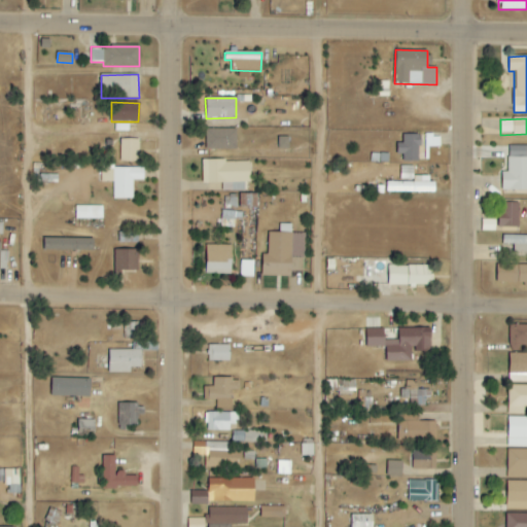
[(237,129),(206,129),(205,149),(236,149),(237,129)]
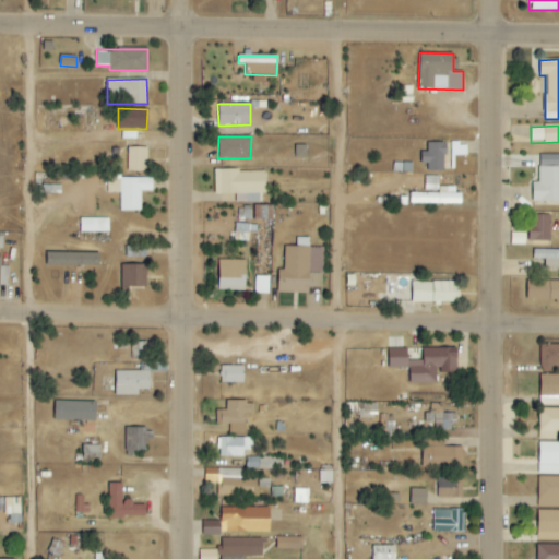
[(424,170),(444,171),(445,142),(428,142),(427,152),(424,152),(424,170)]
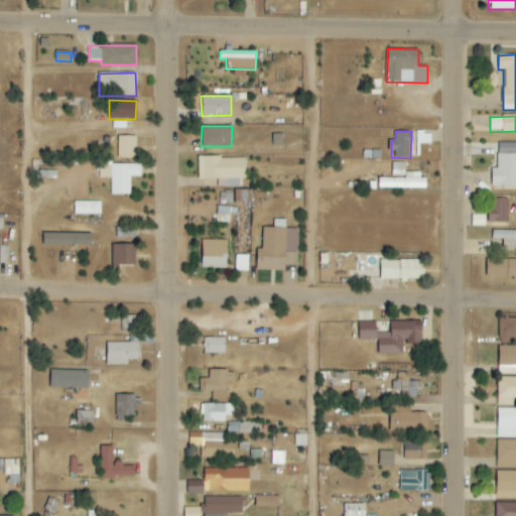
[(430,144),(431,133),(416,132),(416,143),(430,144)]
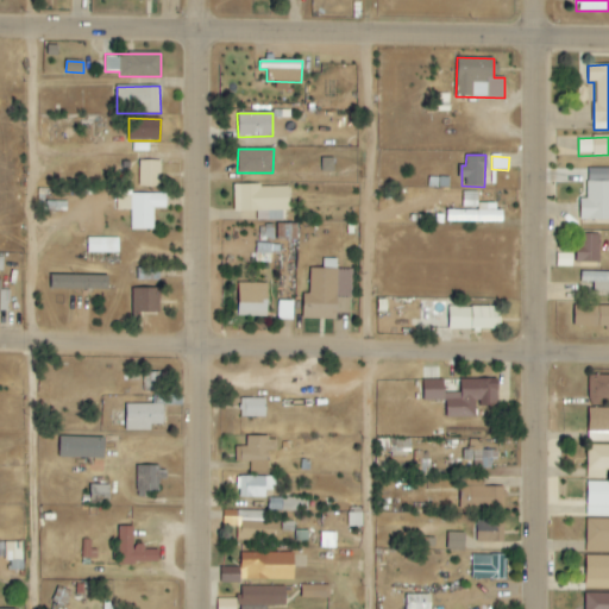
[(333,158),(322,158),(321,171),(333,171),(333,158)]
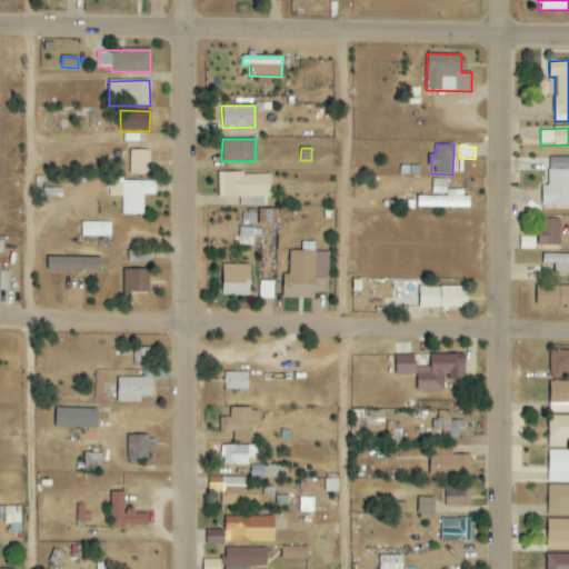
[(150,150),(130,150),(130,175),(149,175),(150,150)]
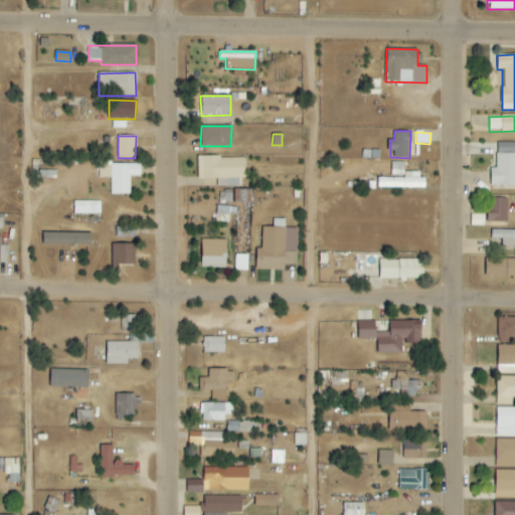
[(514,143),(497,143),(497,168),(490,168),(490,186),(514,186),(514,143)]
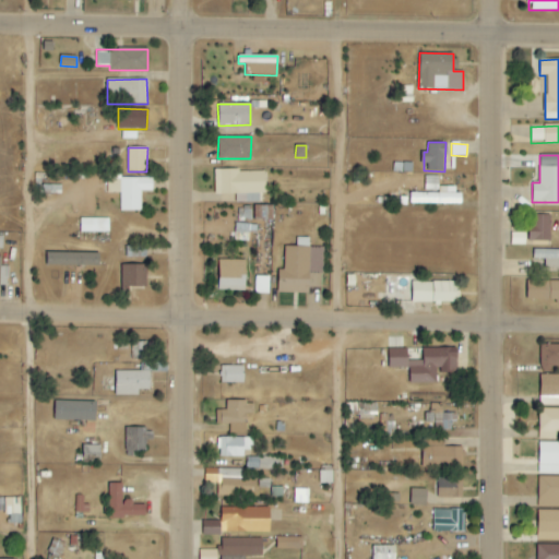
[(236,203),(264,202),(263,170),(214,170),(214,194),(236,194),(236,203)]
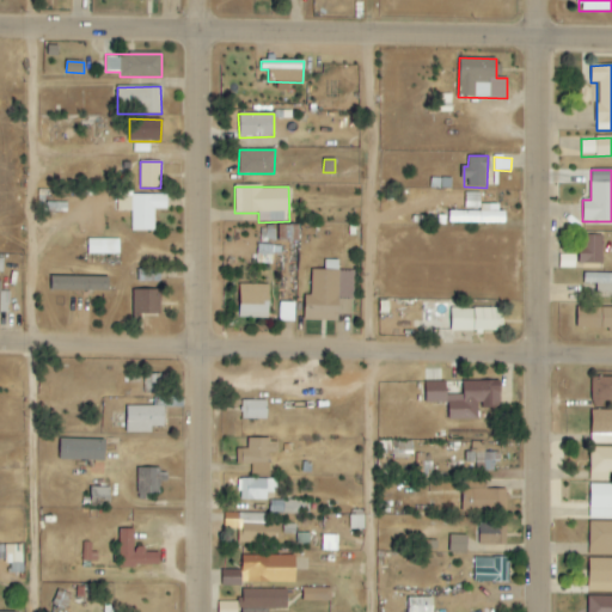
[(502,224),(502,204),(479,204),(481,194),(465,193),(465,210),(451,210),(451,222),(502,224)]
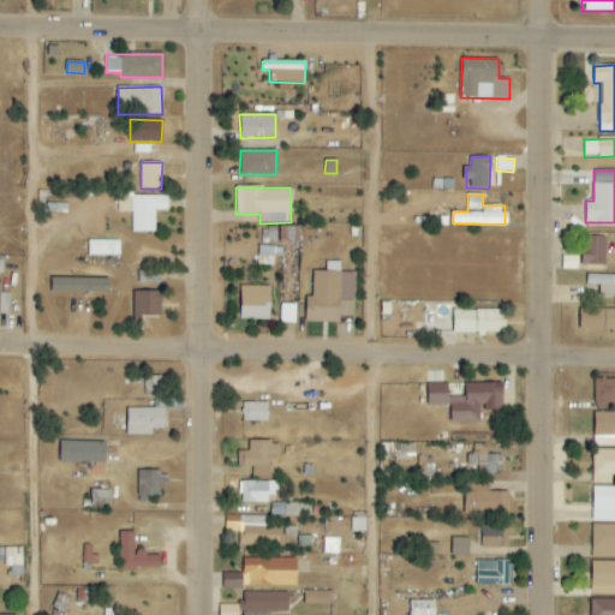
[(167,195),(118,195),(118,213),(132,214),(132,232),(155,232),(155,210),(167,210),(167,195)]
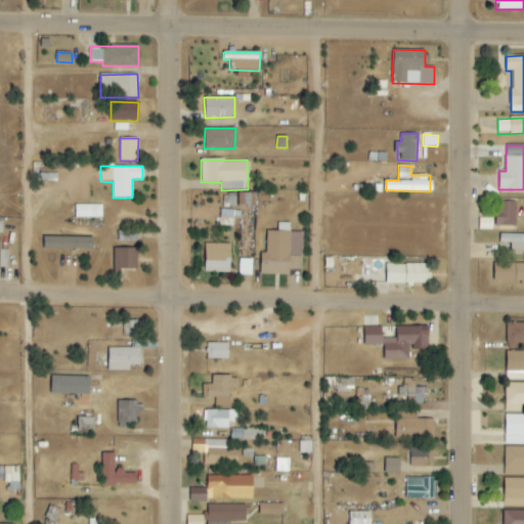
[(496,226),(516,226),(516,202),(496,202),(496,226)]
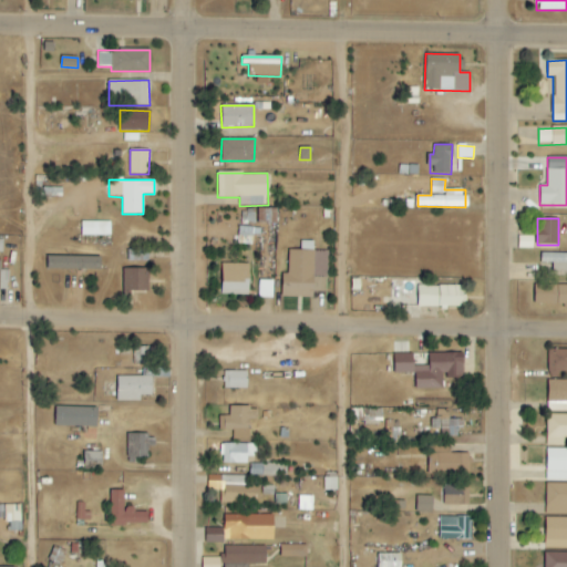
[(81,236),(110,236),(111,222),(81,222),(81,236)]
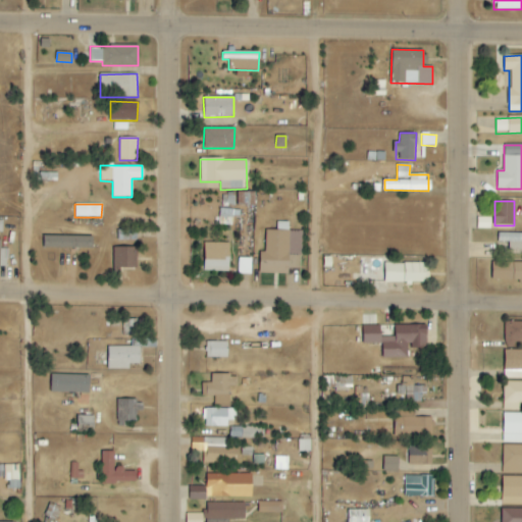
[(521,233),(498,233),(498,242),(509,243),(509,251),(521,250),(521,233)]
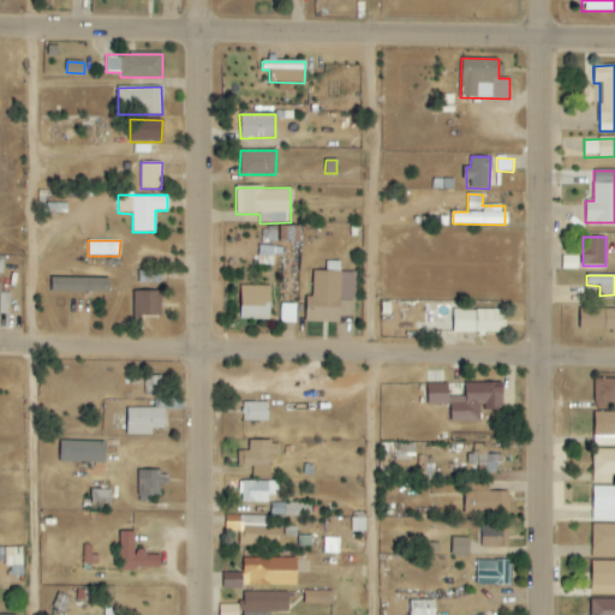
[(108,293),(109,279),(51,278),(51,293),(108,293)]
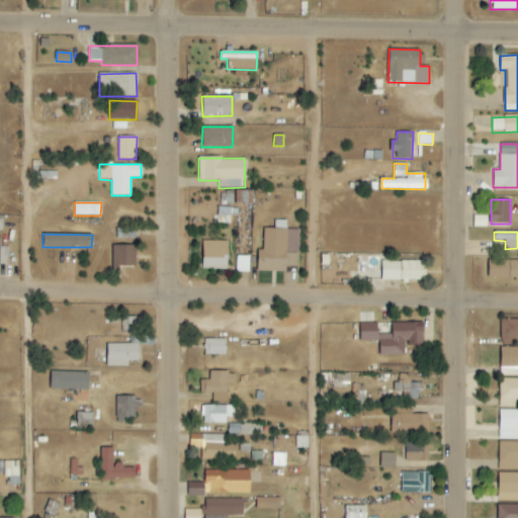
[(227,270),(228,242),(202,241),(202,269),(227,270)]
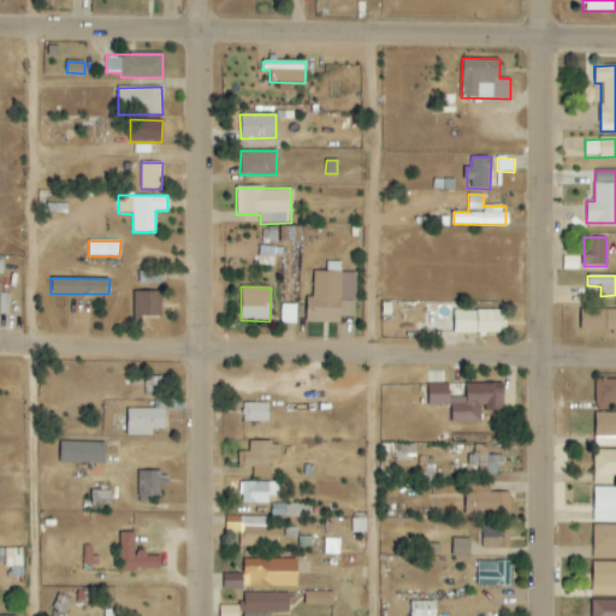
[(160,291),(134,292),(134,318),(161,317),(160,291)]
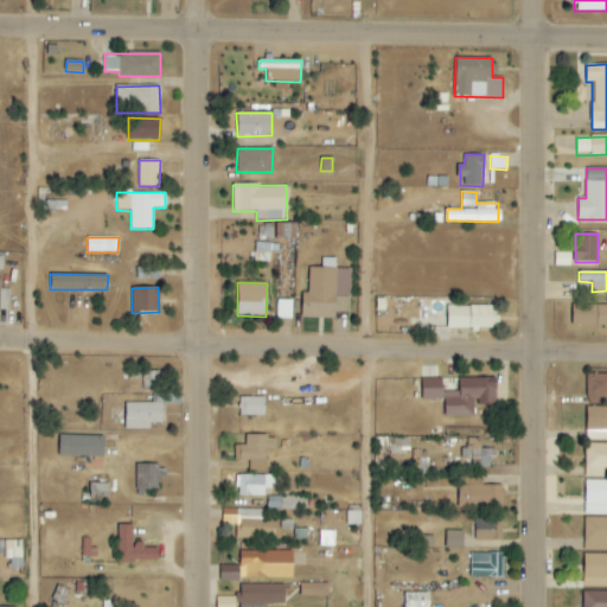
[(276,319),(292,319),(292,300),(276,300),(276,319)]
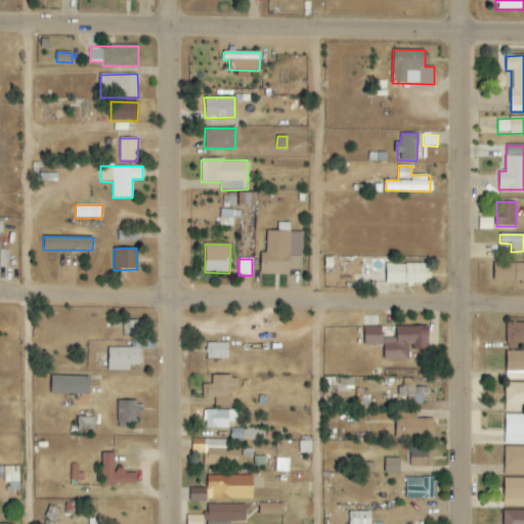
[(523,263),(493,263),(493,281),(523,281),(523,263)]
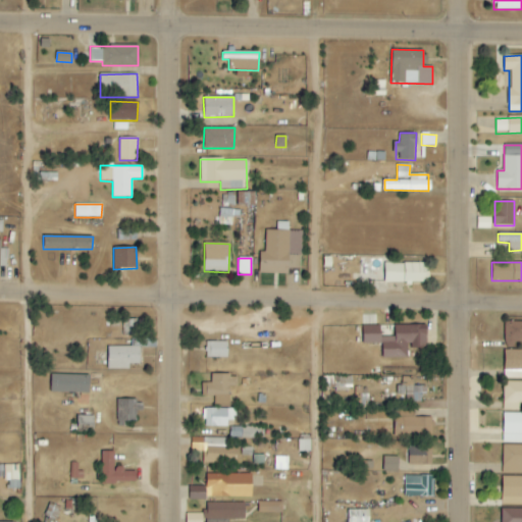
[(425,263),(384,264),(384,283),(425,282),(425,263)]
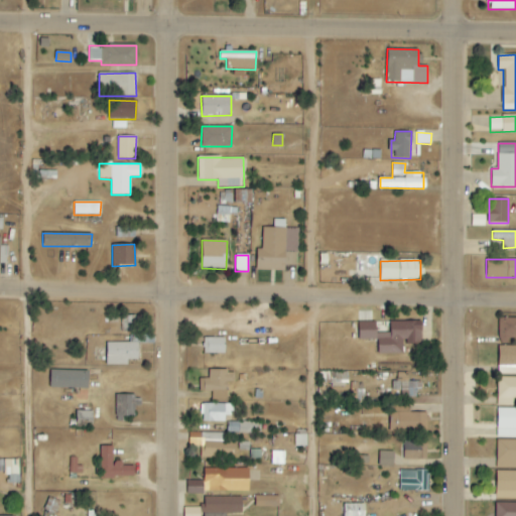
[(106,365),(128,365),(128,361),(138,360),(138,344),(153,344),(153,335),(137,335),(137,315),(122,316),(123,333),(131,333),(131,343),(106,343),(106,365)]
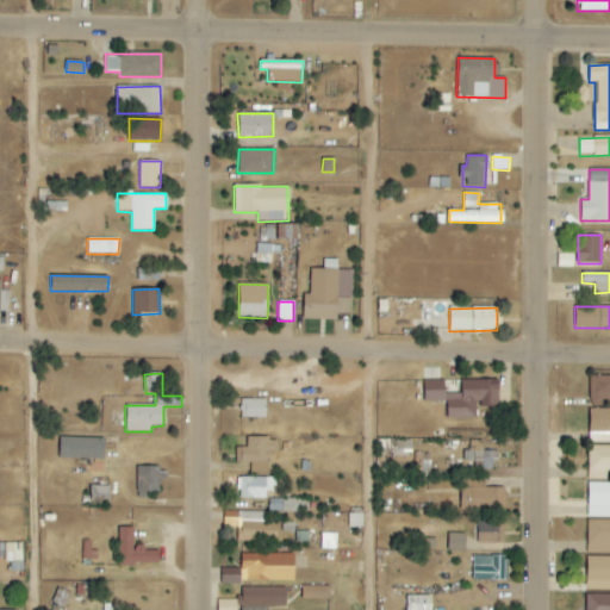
[(609,377),(590,377),(590,403),(609,402),(609,377)]
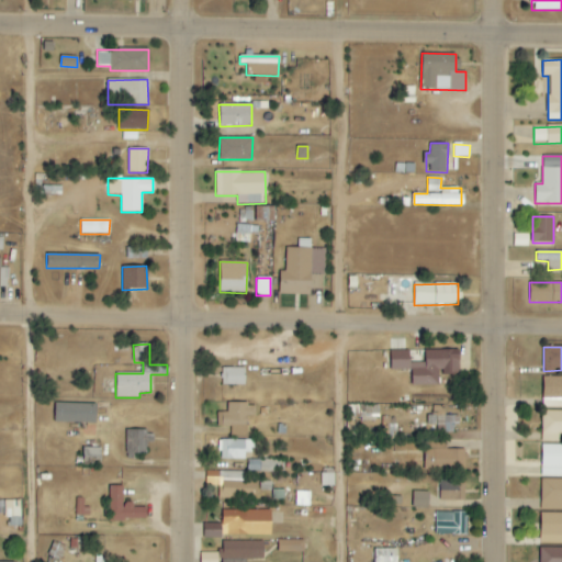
[(409,350),(390,351),(391,371),(409,370),(409,350)]
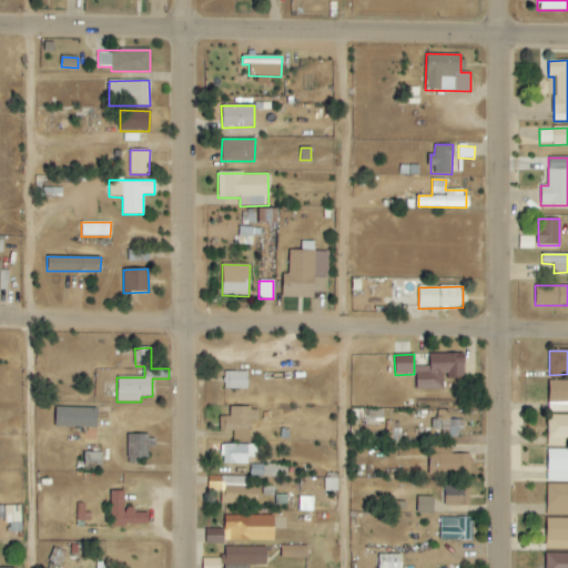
[(415,389),(444,391),(444,378),(464,378),(465,354),(429,354),(429,366),(416,366),(415,389)]
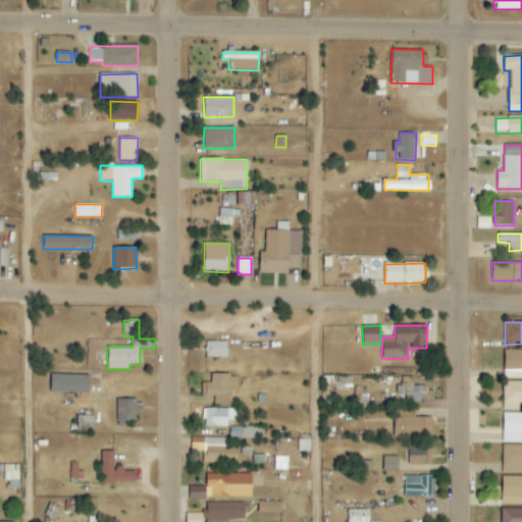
[(227,342),(206,342),(206,358),(227,358),(227,342)]
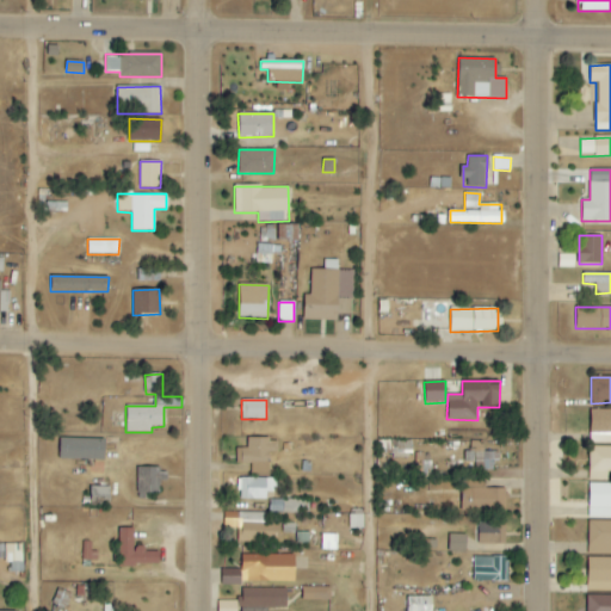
[(610,409),(591,409),(590,433),(610,433),(610,409)]
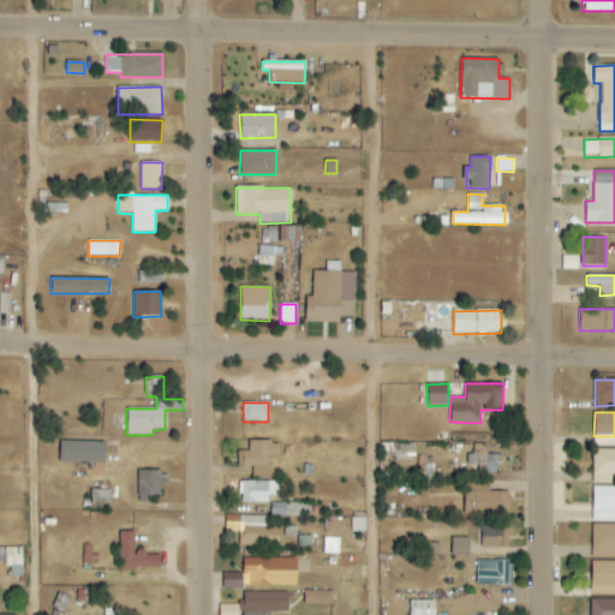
[(103,441),(58,441),(58,463),(103,463),(103,441)]
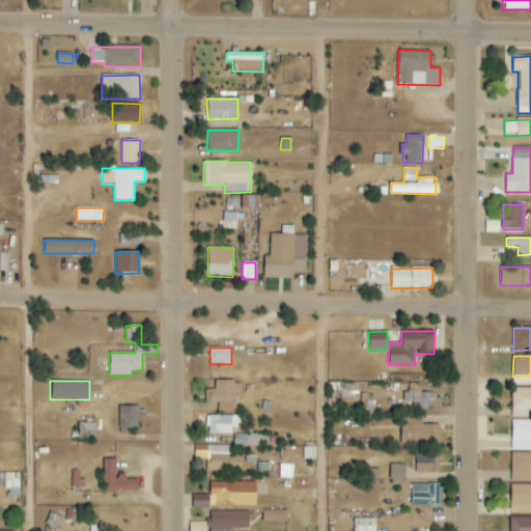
[(233,393),(241,393),(241,382),(215,381),(215,390),(204,390),(204,402),(218,402),(218,412),(233,413),(233,393)]
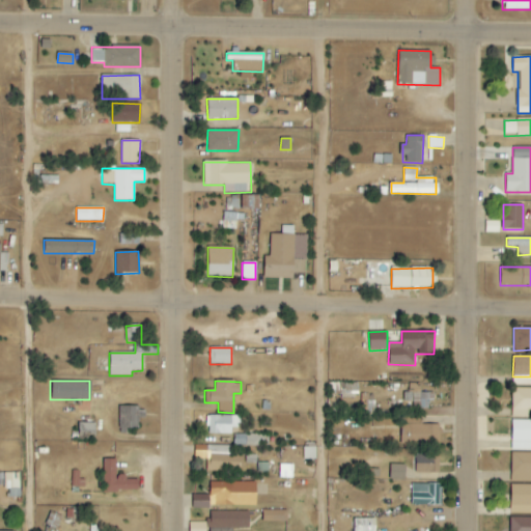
[(530,388),(513,388),(512,418),(528,418),(528,410),(530,410),(530,388)]
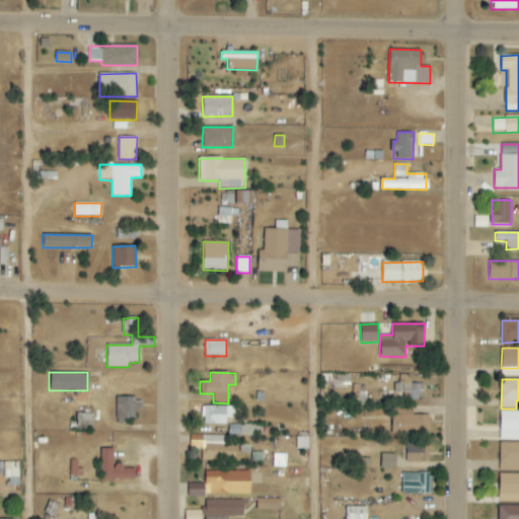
[(117,425),(127,424),(127,419),(137,419),(136,397),(117,397),(117,425)]
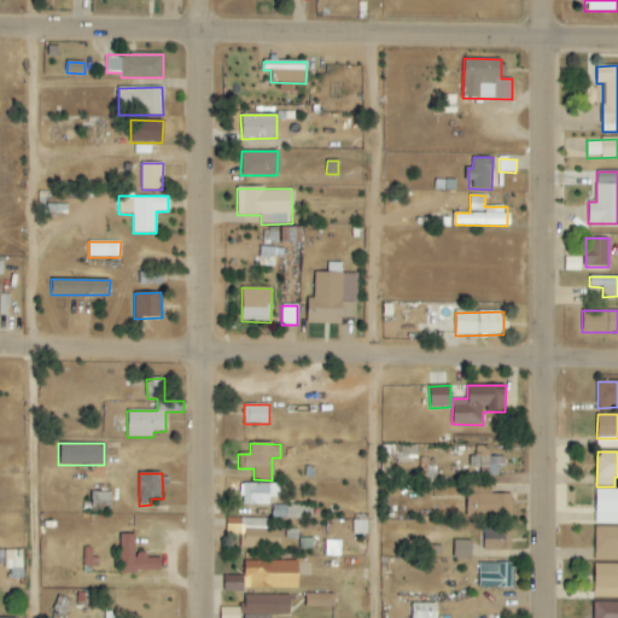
[(269,506),(269,497),(278,497),(279,484),(242,484),(240,506),(269,506)]
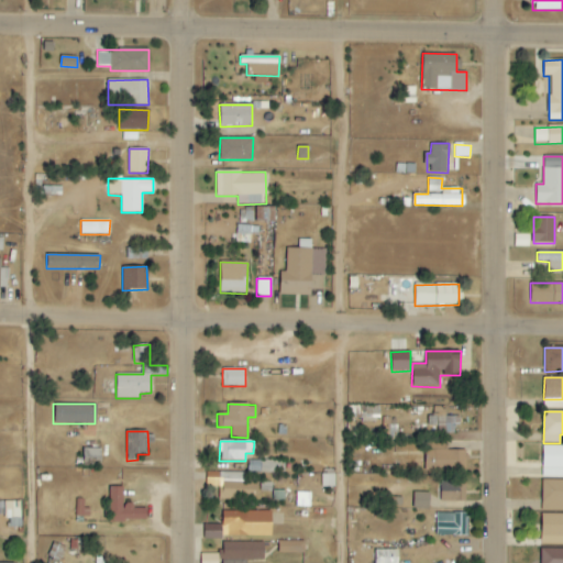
[(562,445),(542,445),(542,477),(562,477),(562,445)]
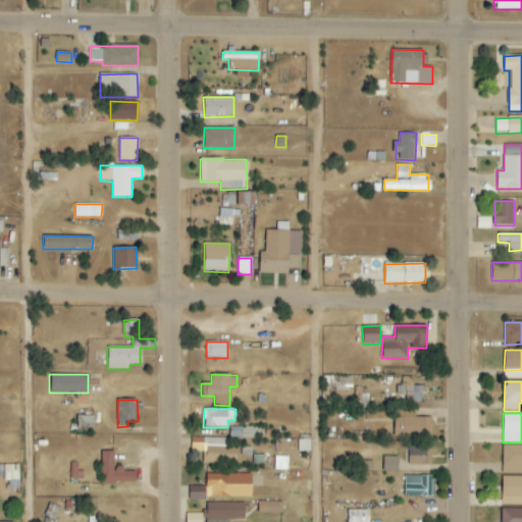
[(93,417),(75,416),(75,432),(93,433),(93,417)]
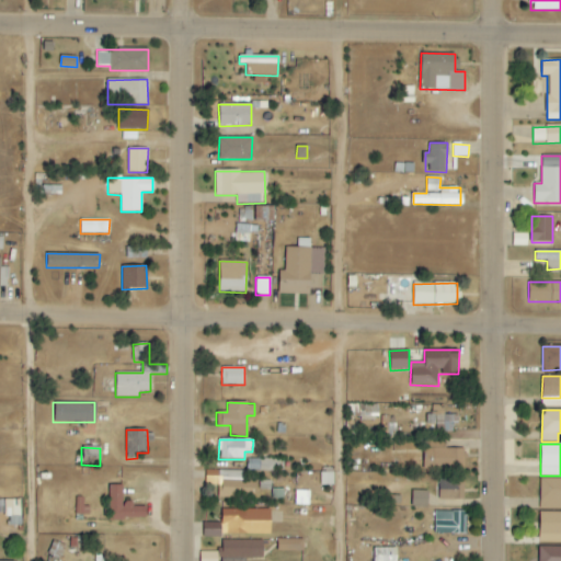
[(278,471),(278,460),(248,459),(248,470),(278,471)]
